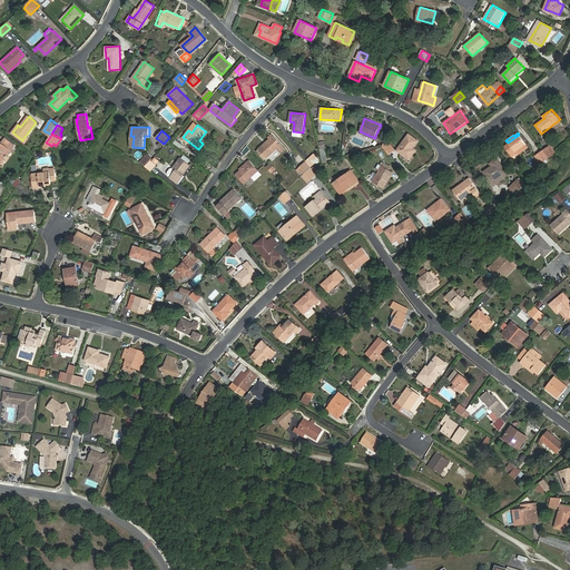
[(286,149),(274,135),(256,151),(265,161),(278,149),(282,154),(286,149)]
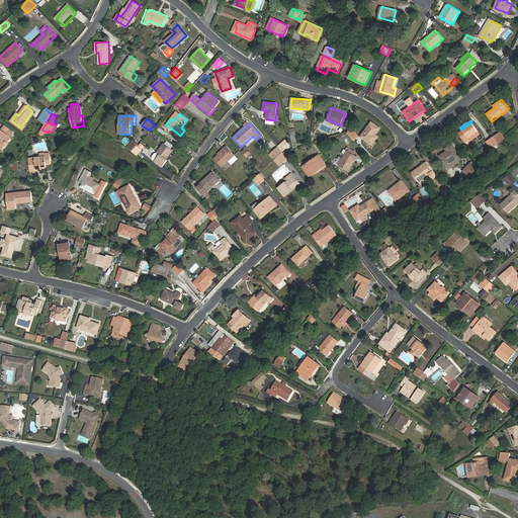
[(373,138),(375,135),(379,128),(371,122),(361,137),(372,145),(376,139),(373,138)]
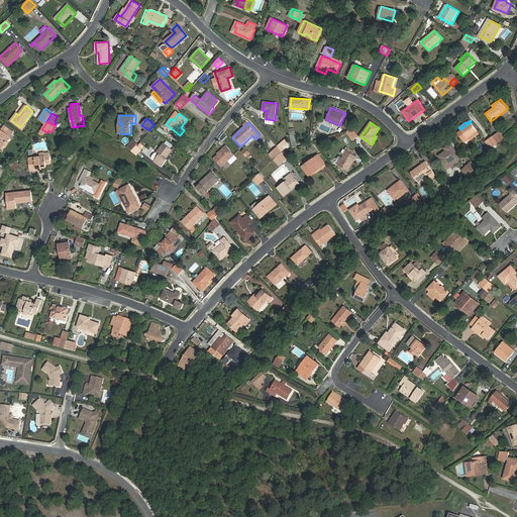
[(464,142),(468,140),(467,138),(477,131),(471,122),(460,129),(460,131),(457,133),(464,142)]
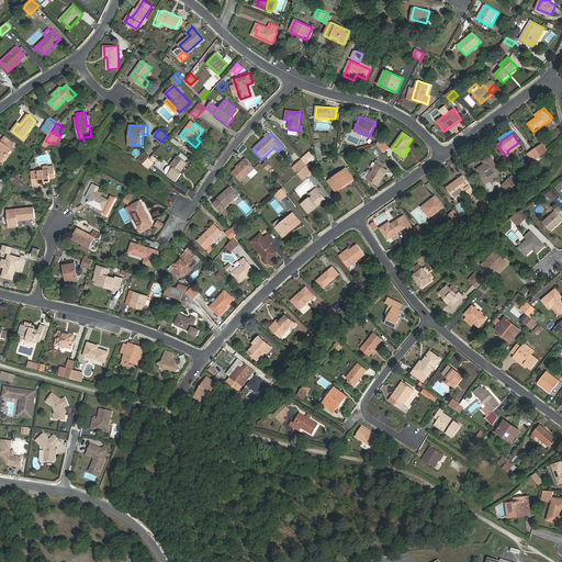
[(6,134),(1,139),(11,147),(15,142),(6,134)]
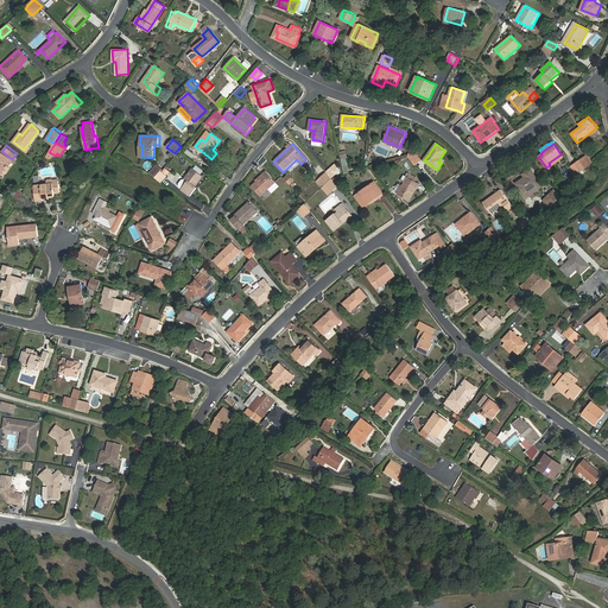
[(413,164),(419,160),(415,153),(411,149),(409,157),(413,164)]
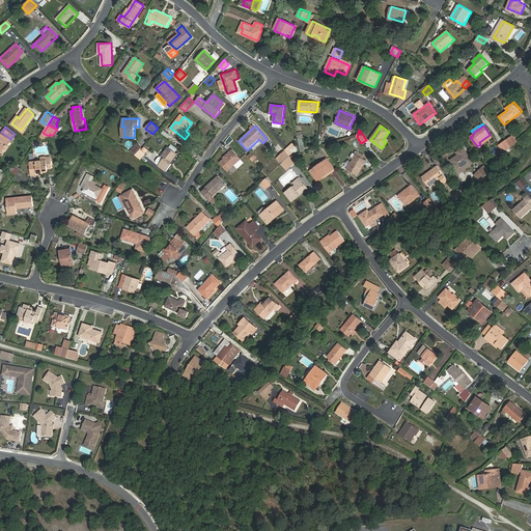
[(0,151),(10,139),(1,132),(0,133),(0,151)]
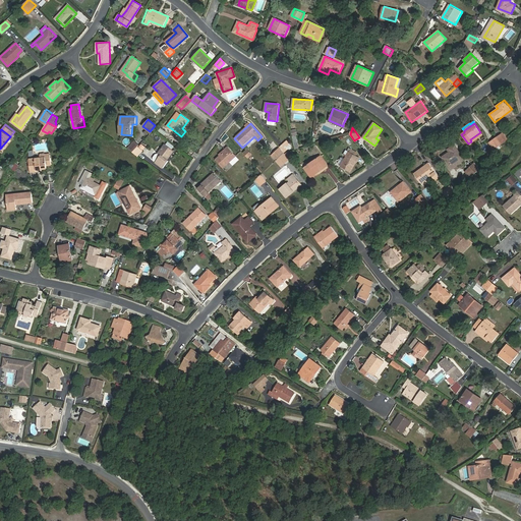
[(482,135),(480,132),(470,139),(471,141),(472,142),(482,135)]
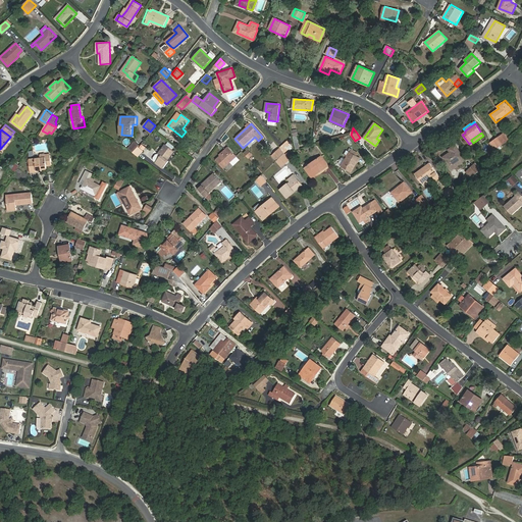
[(503,145),(509,141),(504,133),(497,138),(503,145)]
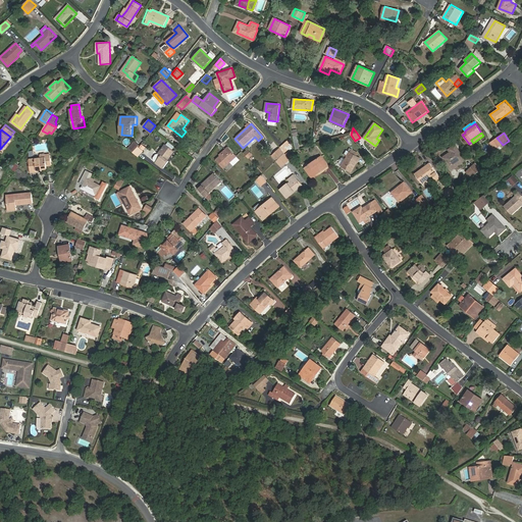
[(497,138),(493,141),(499,148),(503,145),(497,138)]
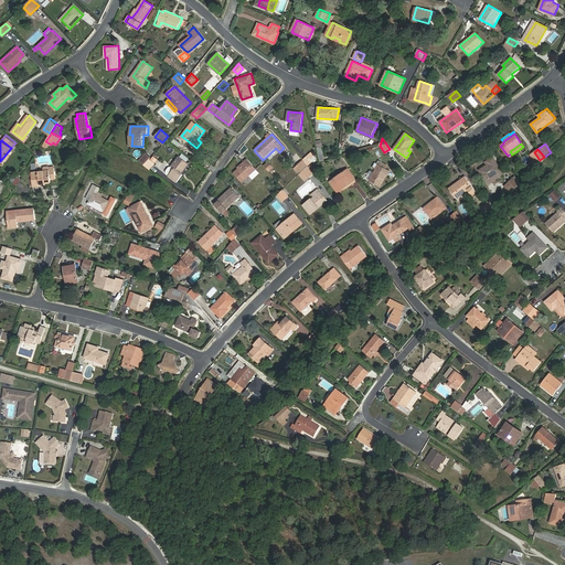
[(308,166),(312,160),(308,155),(302,160),(304,161),(308,166)]
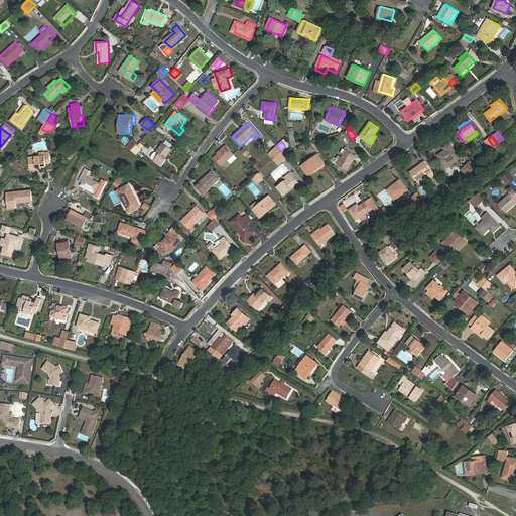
[(171,148),(163,143),(154,155),(157,156),(154,160),(161,166),(167,158),(165,157),(171,148)]
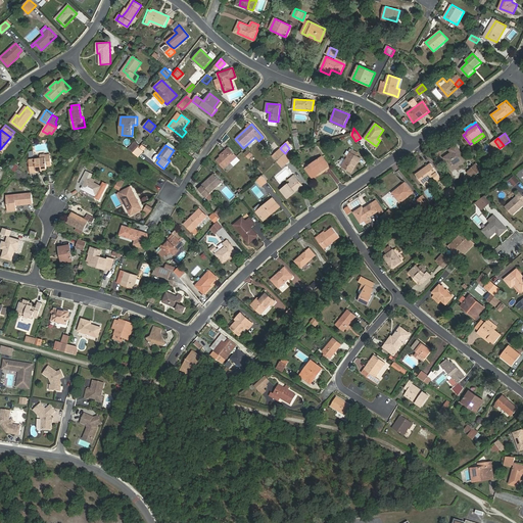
[(454,151),(452,153),(444,158),(453,170),(459,165),(457,162),(464,157),(456,145),(452,148),(454,151)]
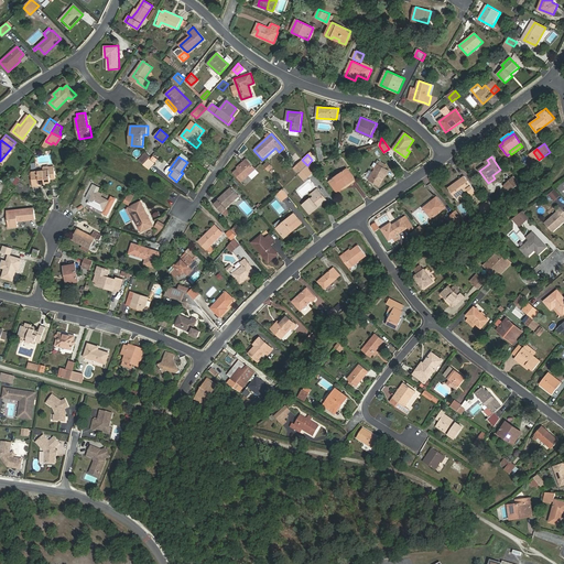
[(143,164),(150,169),(155,163),(149,158),(143,164)]
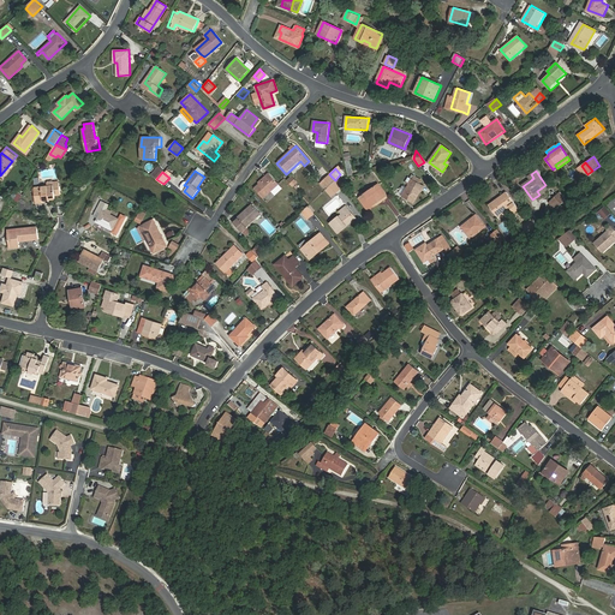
[(263,198),(279,184),(268,173),(264,177),(266,178),(255,189),(263,198)]
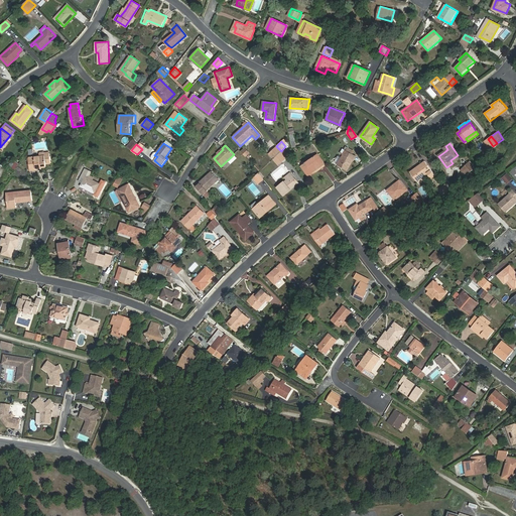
[(245,147),(241,151),(245,156),(250,153),(245,147)]
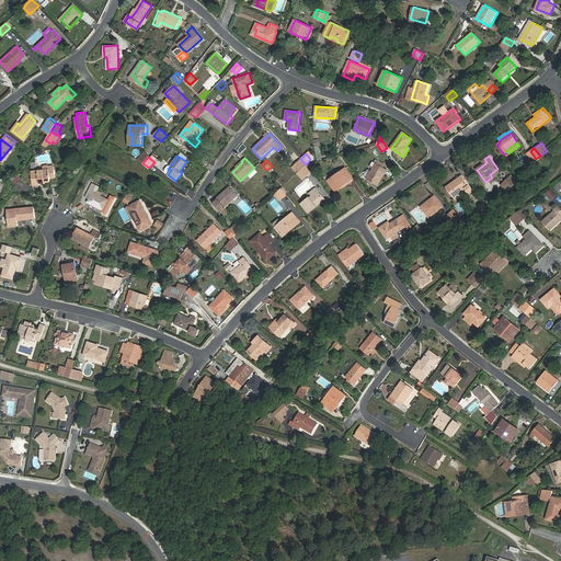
[(295,165),(299,170),(306,164),(301,160),(295,165)]
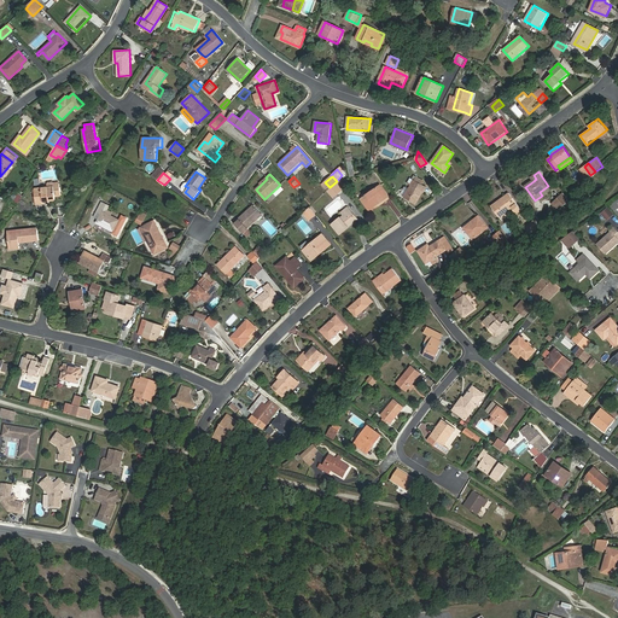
[(417,204),(423,192),(426,185),(423,184),(415,180),(413,179),(404,197),(417,204)]
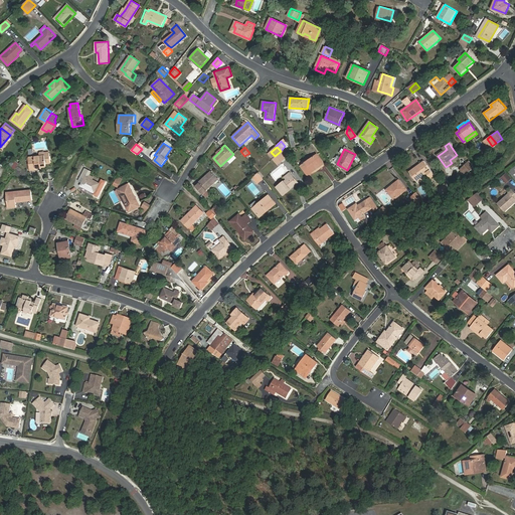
[(278,164),(286,157),(281,151),(275,156),(273,158),(278,164)]
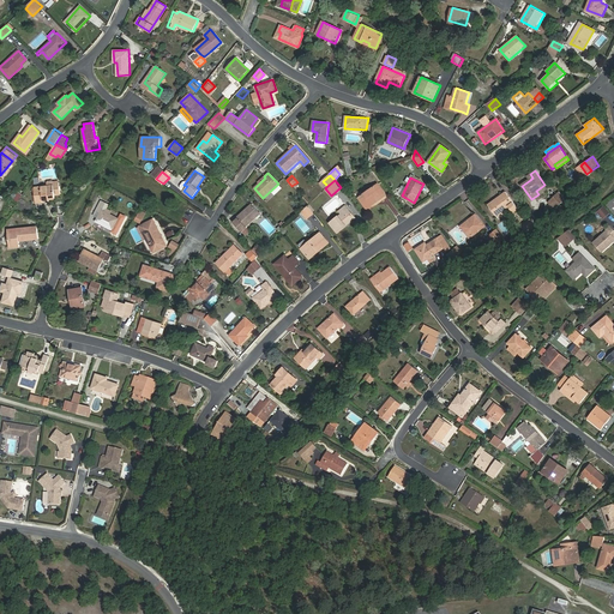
[(49,187),(35,190),(36,204),(43,204),(43,202),(49,200),(56,200),(56,196),(61,196),(60,182),(55,184),(55,187),(49,187)]
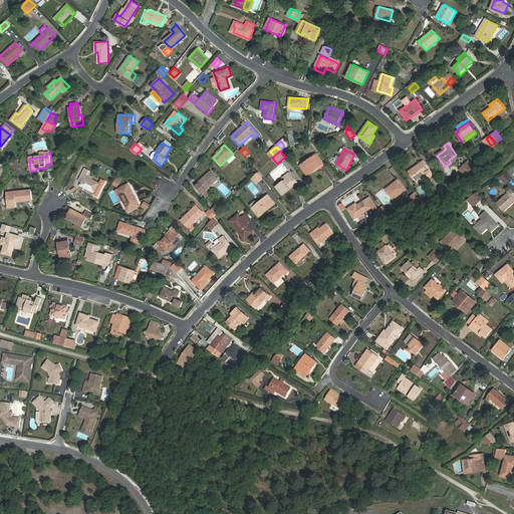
[(315,167),(316,169),(323,164),(316,153),(300,165),(306,174),(315,167)]
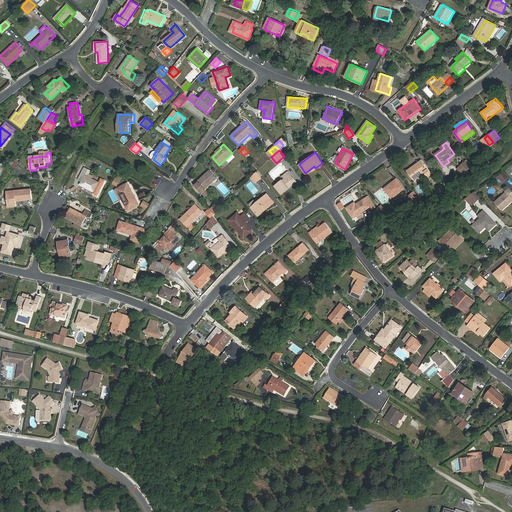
[(457,157),(454,154),(447,159),(449,162),(457,157)]
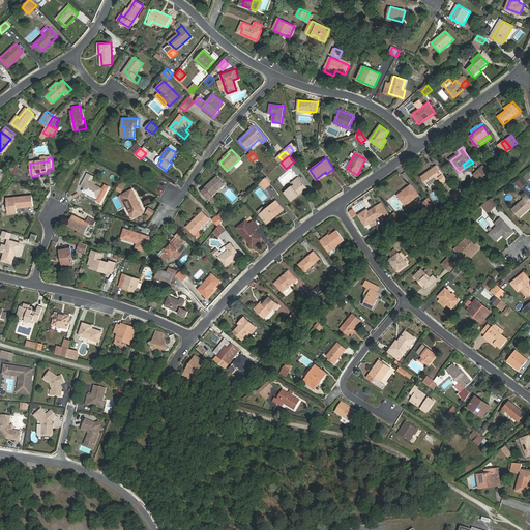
[(483,165),(474,174),(475,175),(479,179),(489,171),(483,165)]
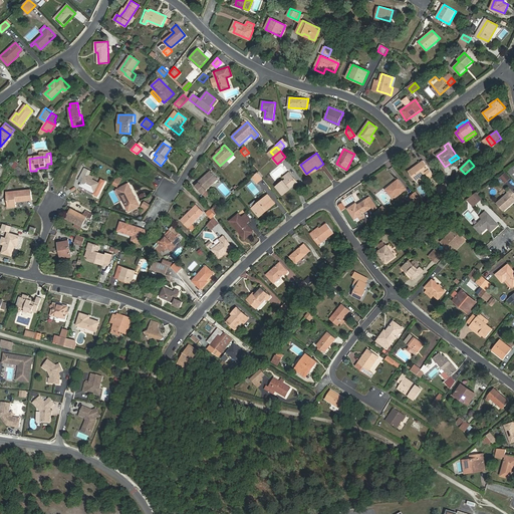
[(430,178),(435,175),(424,161),(410,172),(416,181),(427,173),(430,178)]
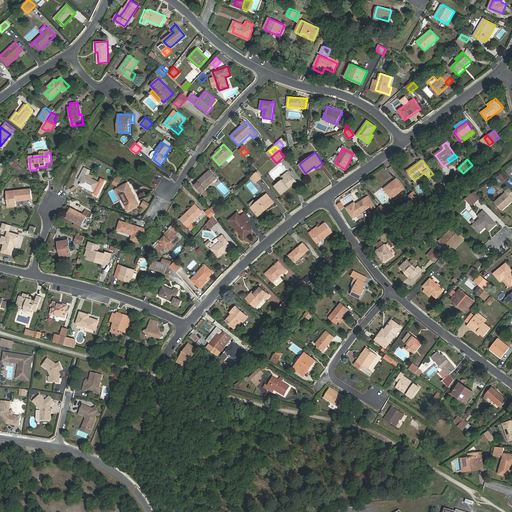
[(306,175),(315,168),(314,166),(305,173),(306,175)]
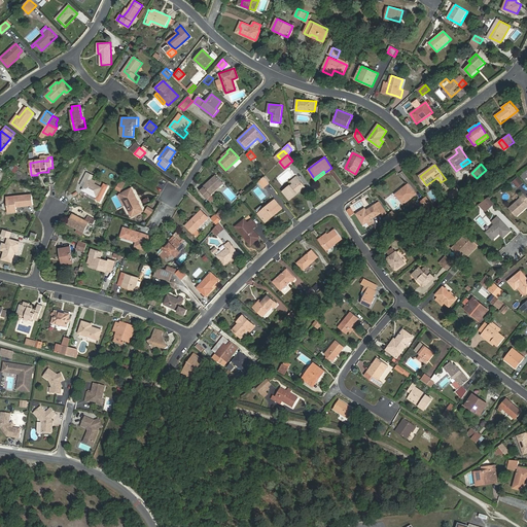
[(89,180),(92,175),(86,172),(80,184),(85,186),(83,189),(98,197),(102,187),(89,180)]
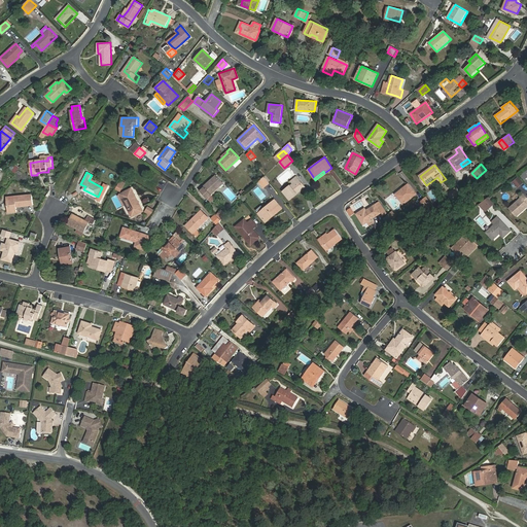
[(212,195),(224,183),(216,174),(204,184),(205,186),(201,190),(211,203),(216,198),(212,195)]
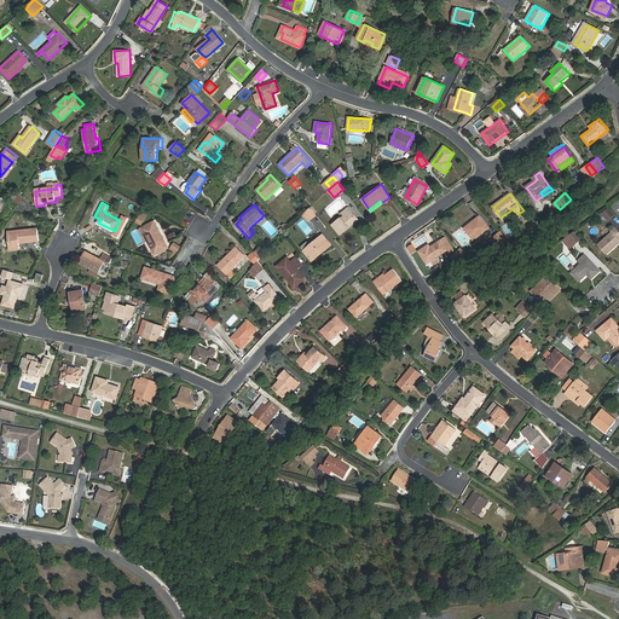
[(305,212),(310,219),(316,213),(310,207),(305,212)]
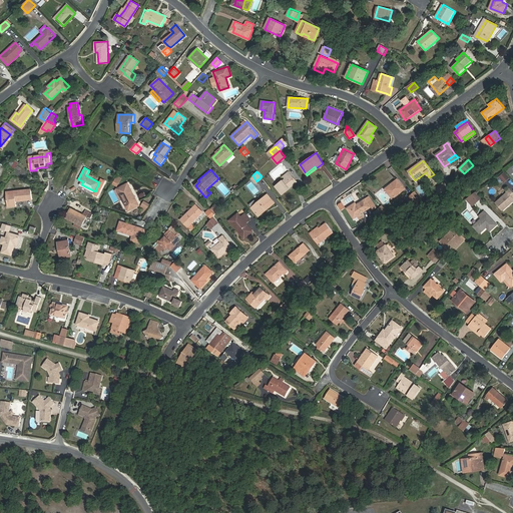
[(290,171),(283,177),(285,179),(275,186),(282,194),(298,181),(290,171)]
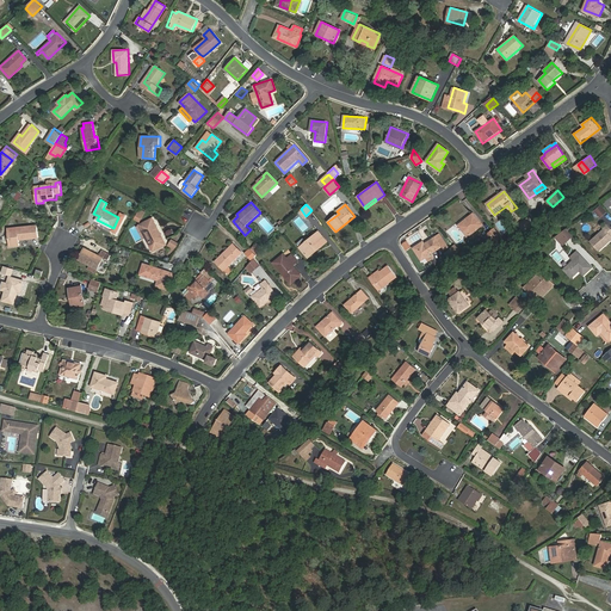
[(600,218),(608,211),(602,204),(593,210),(600,218)]
